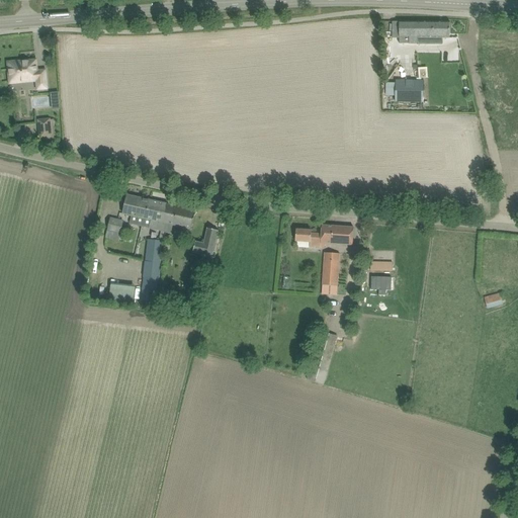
[(400,22),(400,37),(400,44),(417,44),(417,37),(450,38),(450,21),(400,21),(400,22)]
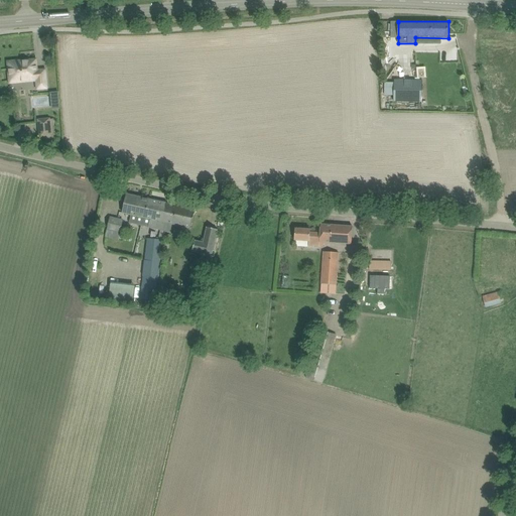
[(36,80),(37,89),(46,88),(44,71),(34,72),(33,69),(36,69),(35,60),(18,62),(18,60),(10,61),(10,62),(9,62),(9,72),(8,72),(9,80),(10,80),(10,83),(21,82),(21,80),(30,79),(30,81),(36,80)]
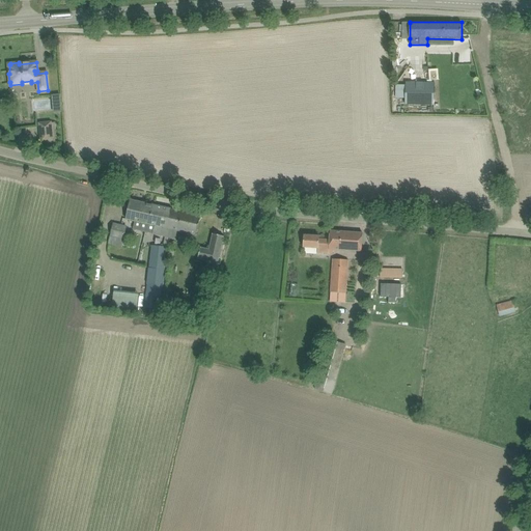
[(406,99),(406,106),(435,106),(435,83),(406,83),(406,85),(406,99)]
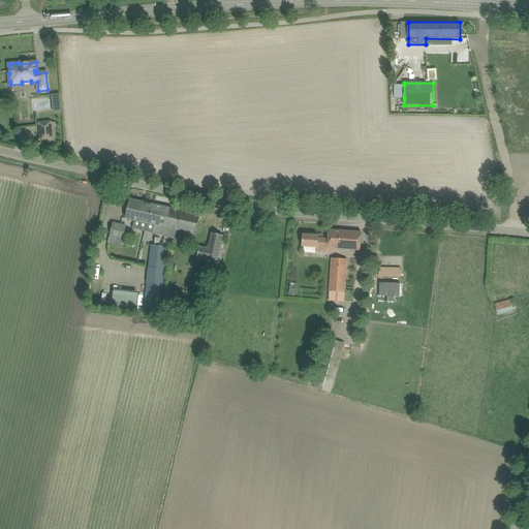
[(51,107),(51,98),(32,98),(32,109),(51,107)]
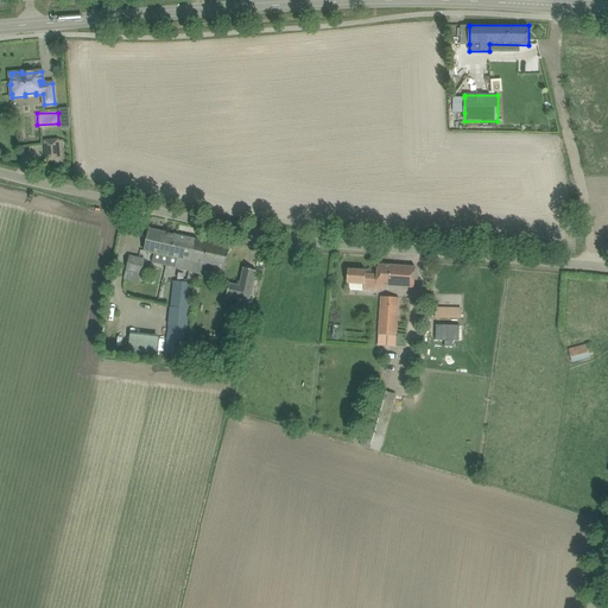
[(58,140),(45,141),(48,162),(59,160),(65,159),(63,140),(58,141),(58,140)]
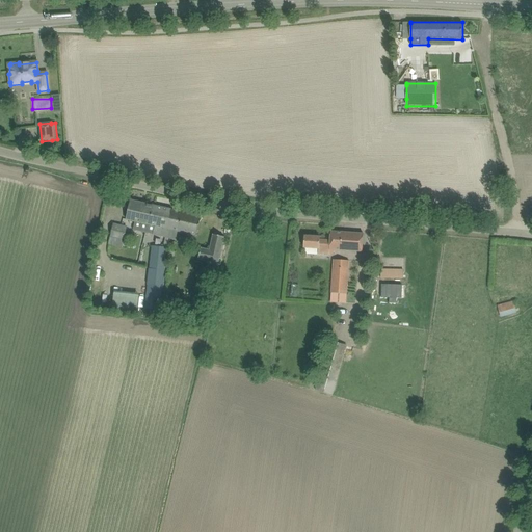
[(129,210),(127,219),(151,224),(155,206),(131,201),(129,210)]
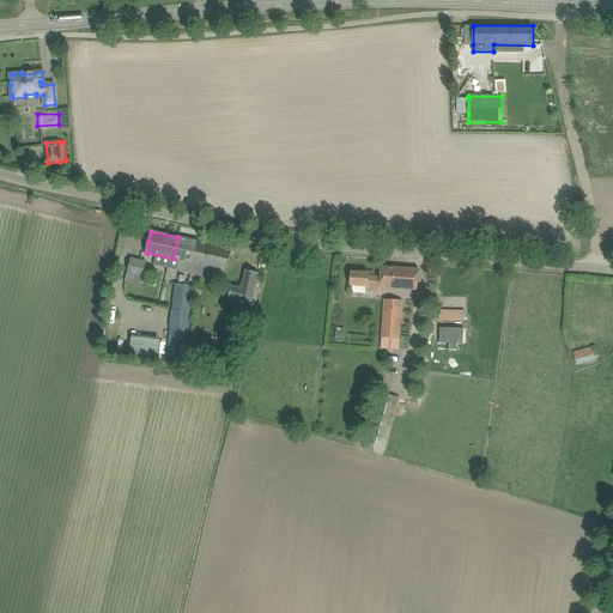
[(178,237),(174,259),(180,260),(177,268),(177,271),(190,273),(198,242),(192,241),(178,237)]
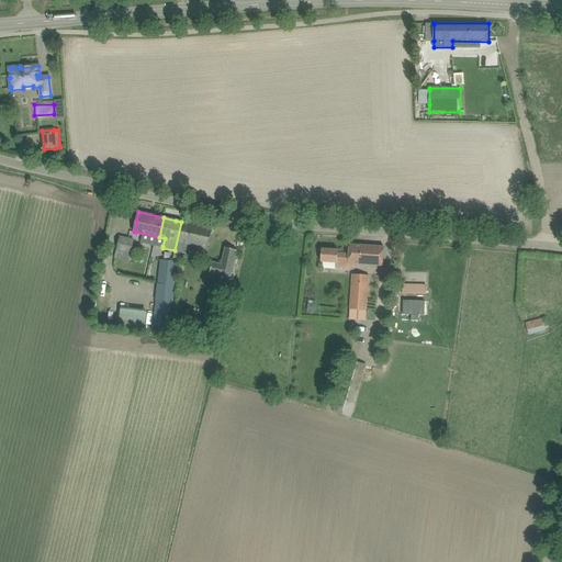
[(181,222),(175,250),(186,253),(188,244),(209,248),(213,228),(181,222)]
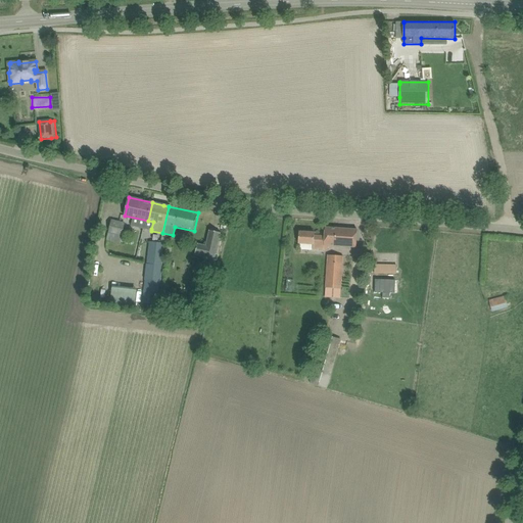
[(106,240),(110,241),(117,242),(121,243),(122,237),(124,229),(125,223),(111,220),(108,233),(106,240)]
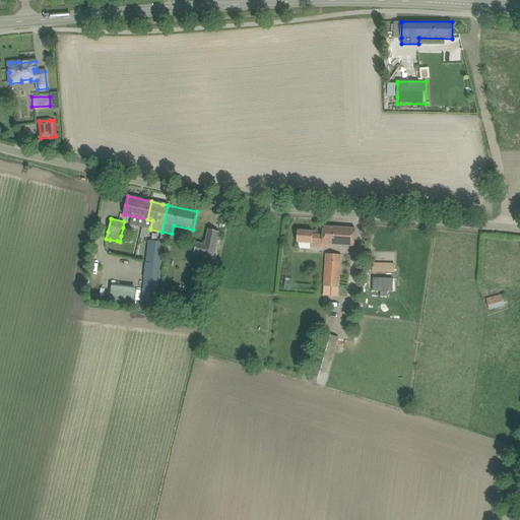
[(297,240),(297,243),(312,244),(311,248),(322,249),(322,244),(354,247),(354,238),(355,229),(323,226),(323,235),(313,235),(313,232),(298,231),(297,240)]
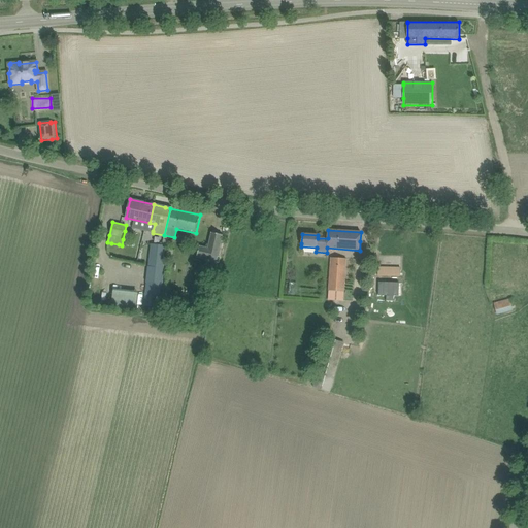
[(205,261),(217,264),(223,235),(211,233),(207,248),(199,246),(196,258),(205,260),(205,261)]
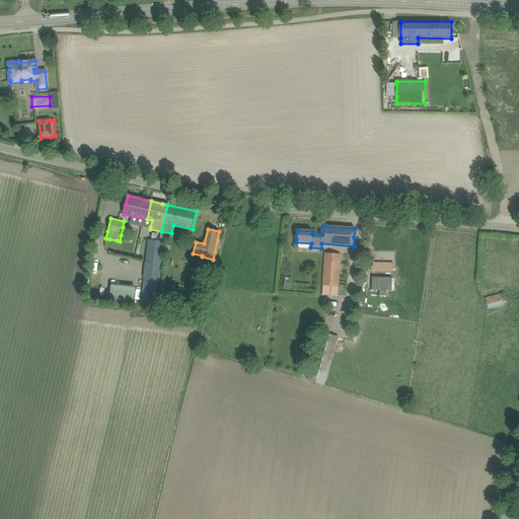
[(142,299),(156,301),(163,240),(149,238),(142,299)]
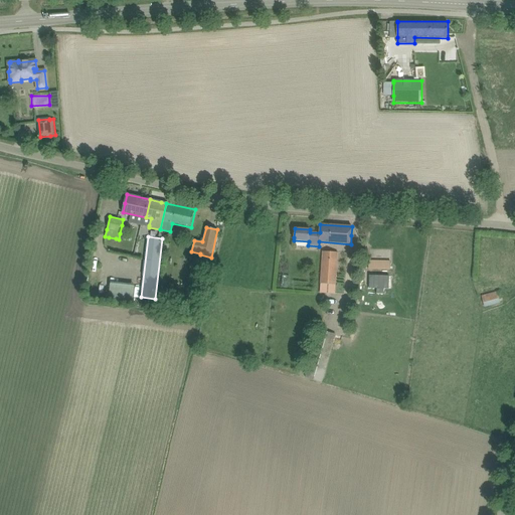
[(319,293),(334,294),(338,252),(323,251),(319,293)]
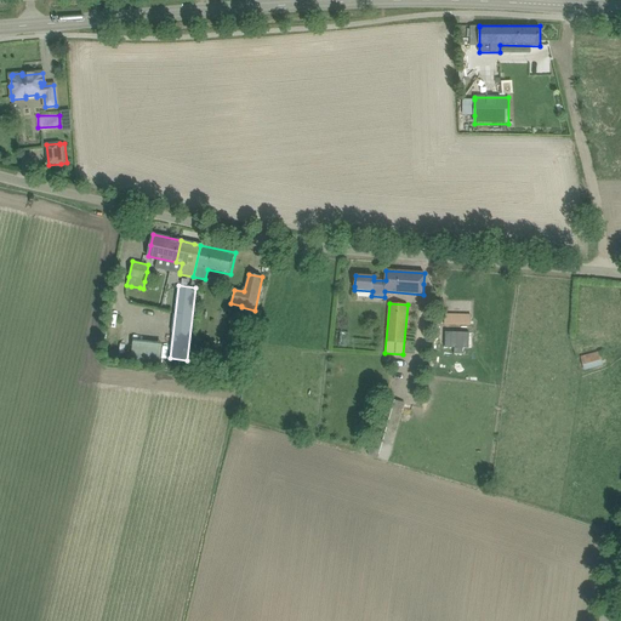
[(444,328),(472,328),(472,315),(444,314),(444,328)]
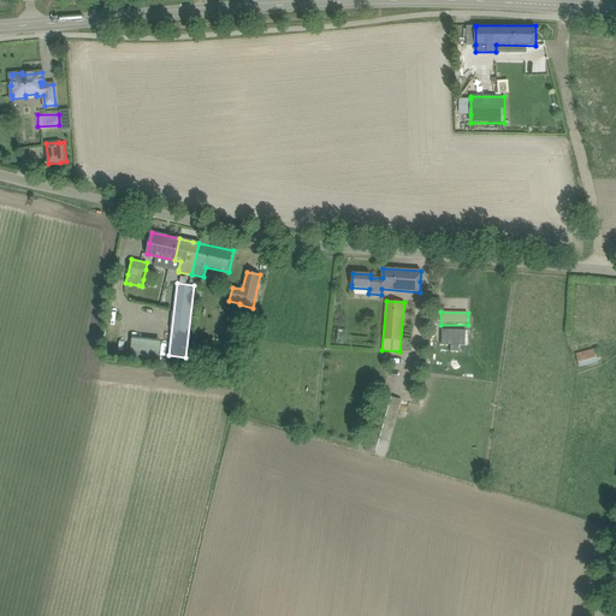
[(163,357),(165,342),(135,338),(132,353),(163,357)]
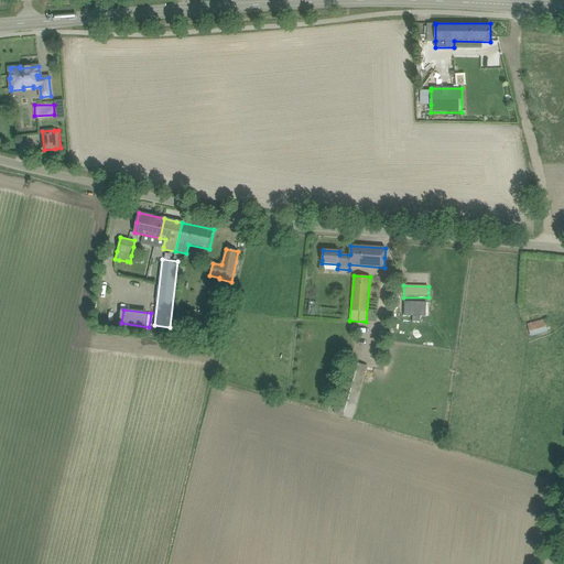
[(528,324),(531,336),(548,333),(544,321),(528,324)]
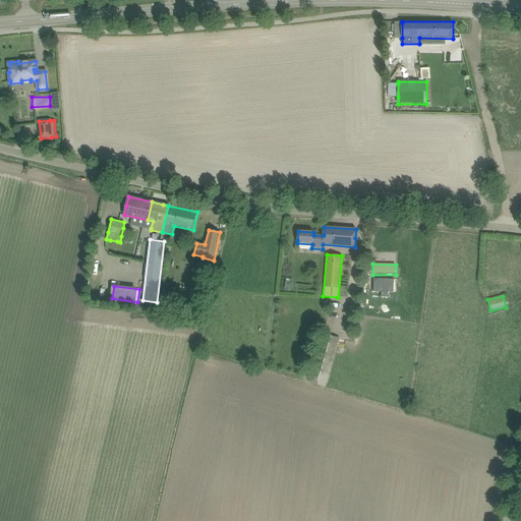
[(193,304),(191,307),(193,314),(201,311),(199,304),(196,303),(193,304)]
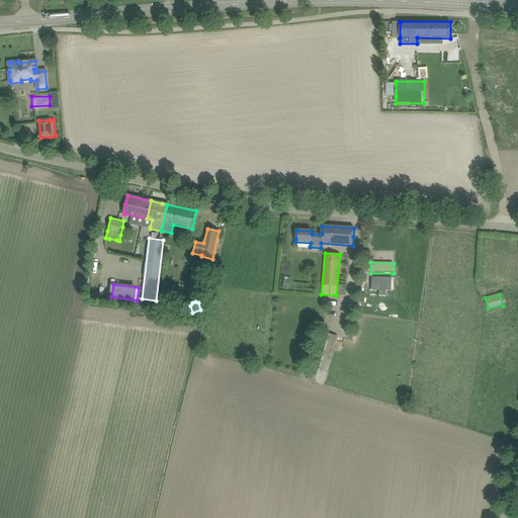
[(308,379),(323,384),(336,336),(321,332),(308,379)]
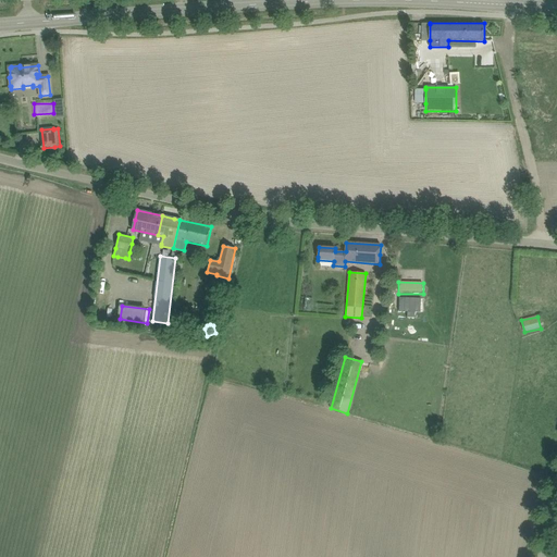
All buildings are outlined.
